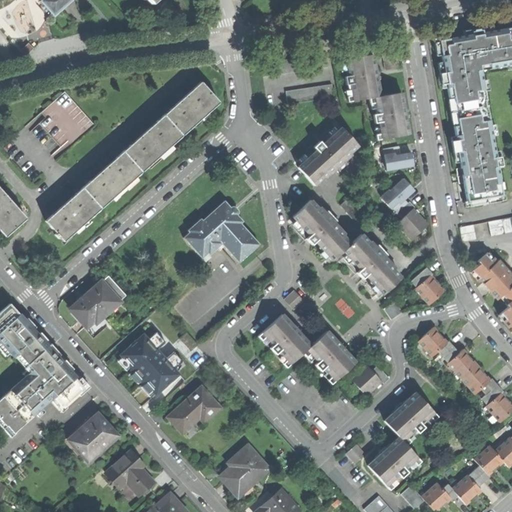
[(41,0),(40,1),(54,16),(70,2),(71,0),(41,0)]
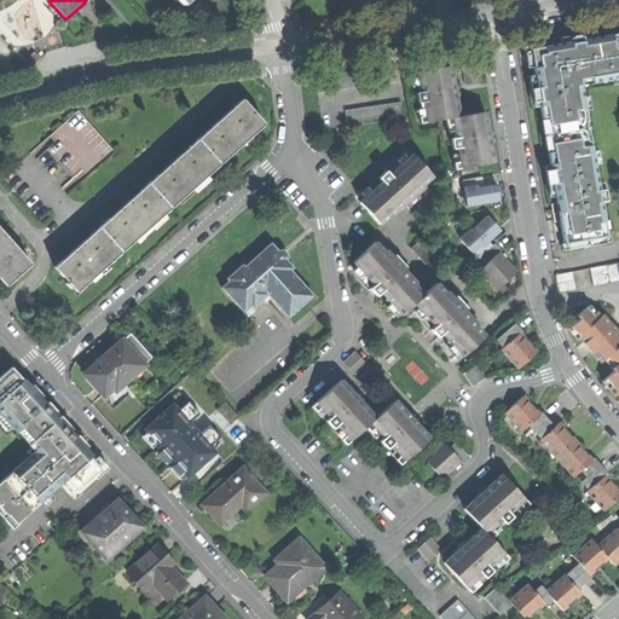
[(550,134),(588,126),(579,79),(591,77),(591,82),(618,76),(618,33),(583,40),(583,36),(570,38),(570,41),(560,44),(561,46),(559,46),(557,46),(557,44),(530,48),(542,117),(547,116),(550,134)]
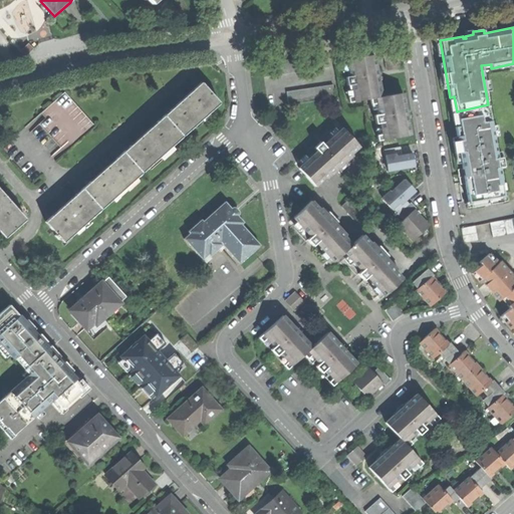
[(28,43),(19,51),(24,57),(33,48),(28,43)]
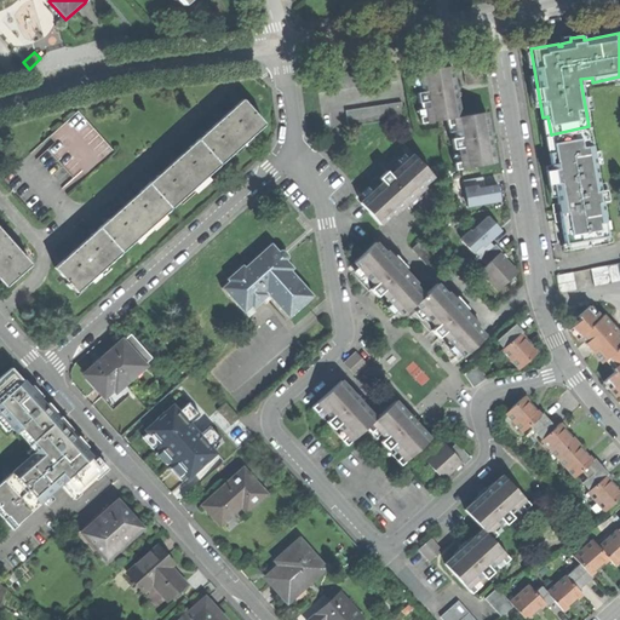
[(395,64),(315,76),(317,93),(397,81),(395,64)]
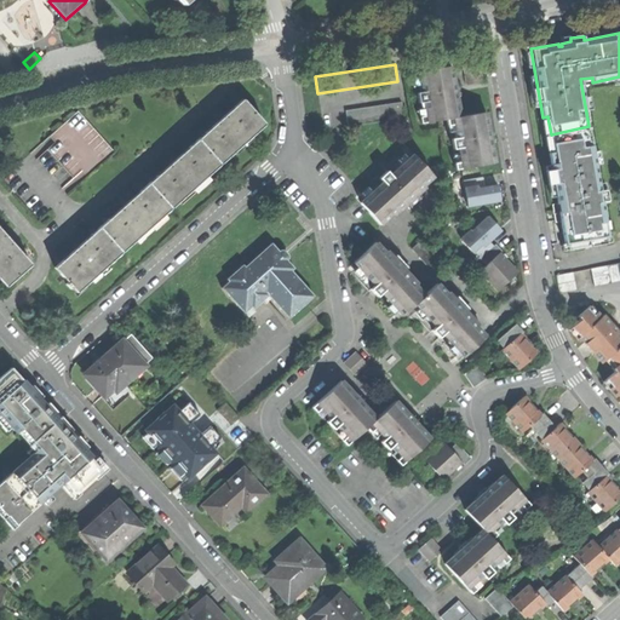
[(419,116),(420,124),(447,119),(460,116),(455,90),(451,65),(412,73),(413,79),(419,78),(422,91),(417,92),(418,103),(424,102),(426,115),(419,116)]
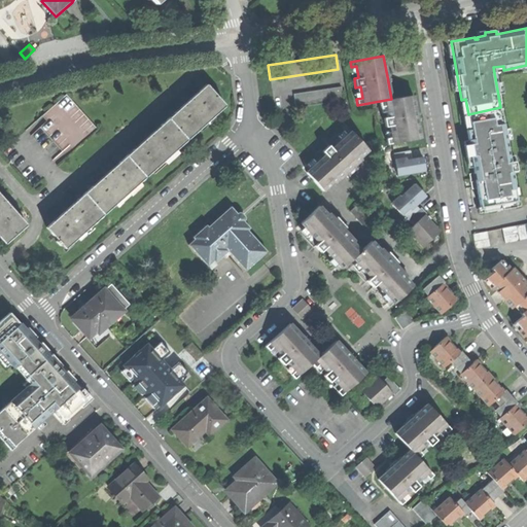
[(394,58),(396,72),(410,69),(408,56),(394,58)]
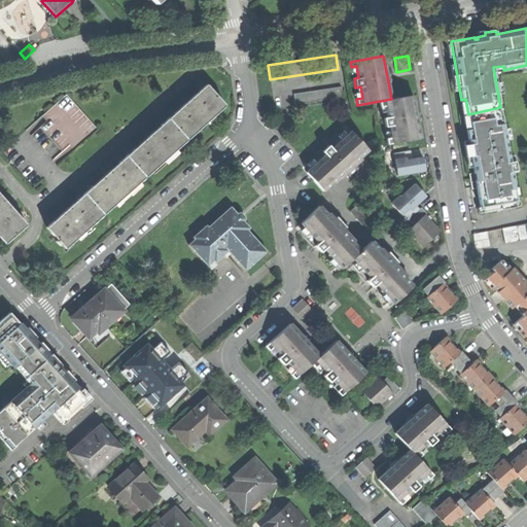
[(172,115),(168,118),(187,139),(199,129),(198,129),(213,115),(214,115),(225,105),(206,84),(189,99),(186,102),(184,104),(172,115)]
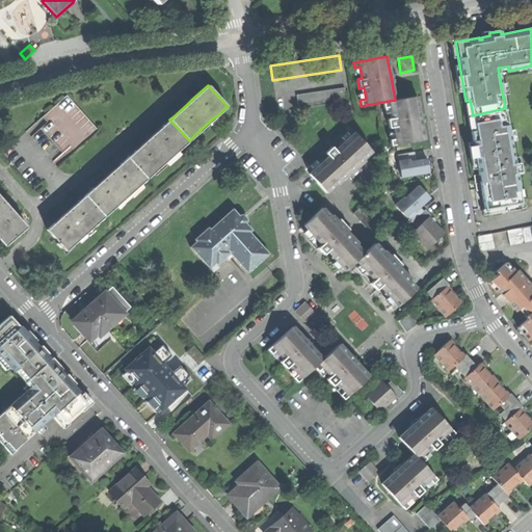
[(344,87),(296,95),(298,108),(346,101),(344,87)]
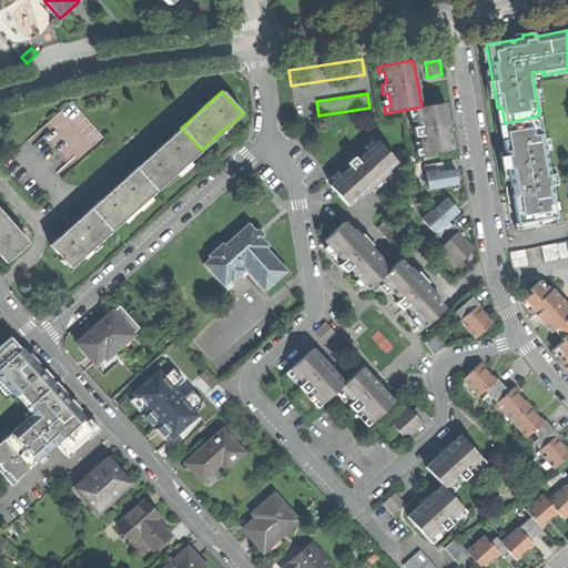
[(416,150),(417,155),(454,149),(449,128),(445,103),(422,107),(409,109),(411,114),(416,113),(418,127),(414,128),(415,137),(421,135),(423,149),(416,150)]
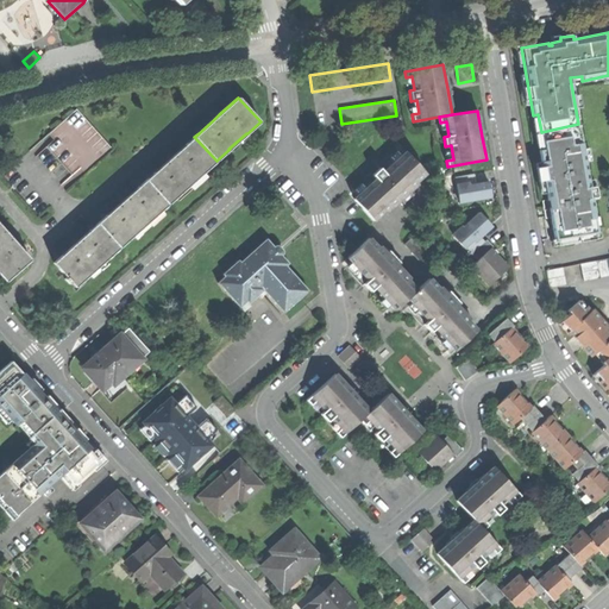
[(578,124),(541,132),(544,149),(539,150),(548,200),(551,200),(552,207),(553,214),(551,214),(554,239),(577,236),(578,242),(596,238),(595,233),(597,232),(596,226),(578,124)]
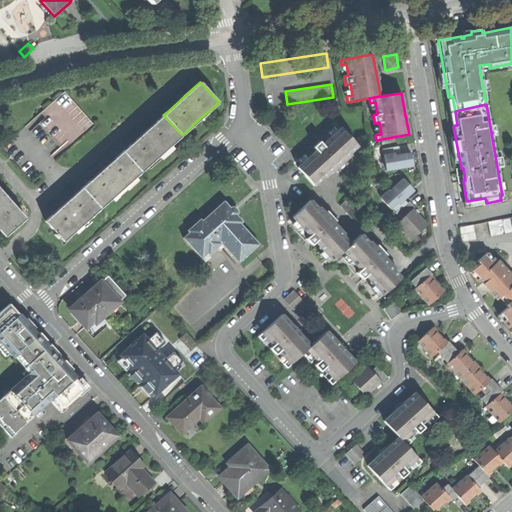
[(127,147),(123,151),(141,171),(146,167),(146,166),(170,144),(171,145),(182,135),(163,115),(159,119),(145,131),(143,133),(140,135),(127,147)]
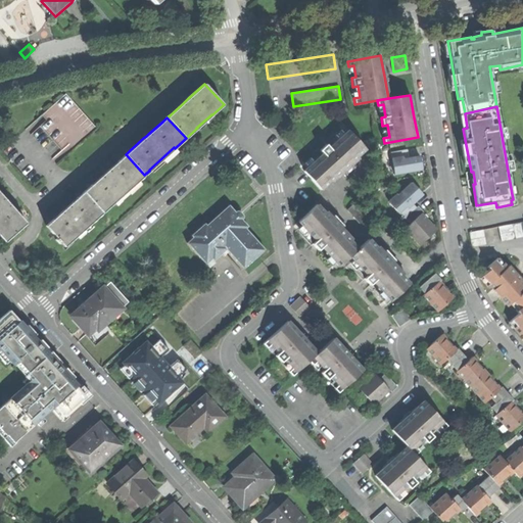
[(303,171),(321,189),(329,182),(331,183),(358,158),(357,156),(366,149),(348,131),(329,148),(326,144),(323,147),(320,150),(323,153),(303,171)]
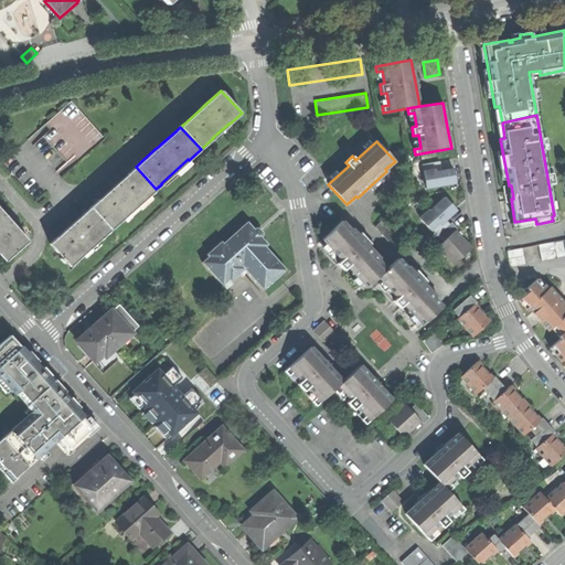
[(439,162),(423,164),(426,189),(456,183),(454,169),(446,170),(441,171),(439,162)]
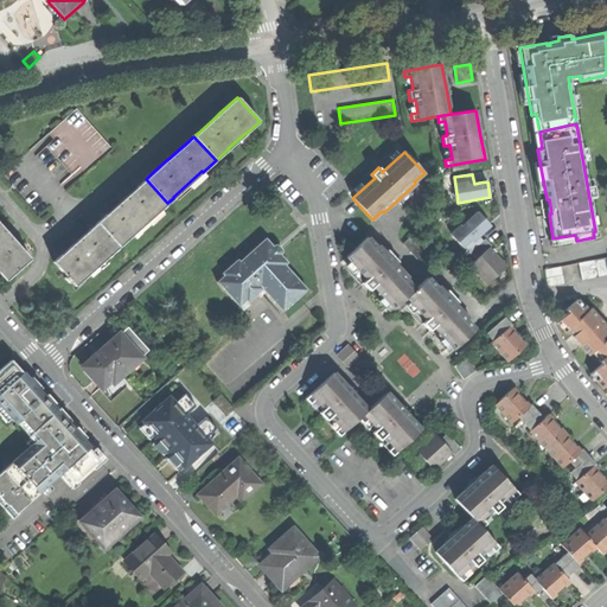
[(110,211),(98,222),(120,246),(132,236),(131,235),(160,209),(160,210),(167,203),(146,179),(140,185),(125,198),(122,200),(120,203),(110,211)]
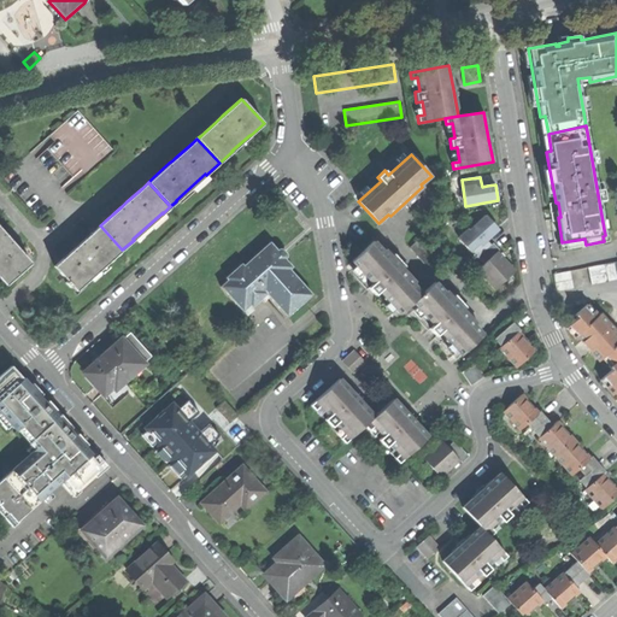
[(481,246),(487,240),(485,238),(497,227),(486,215),(469,229),(459,239),(470,251),(471,251),(479,244),(481,246)]
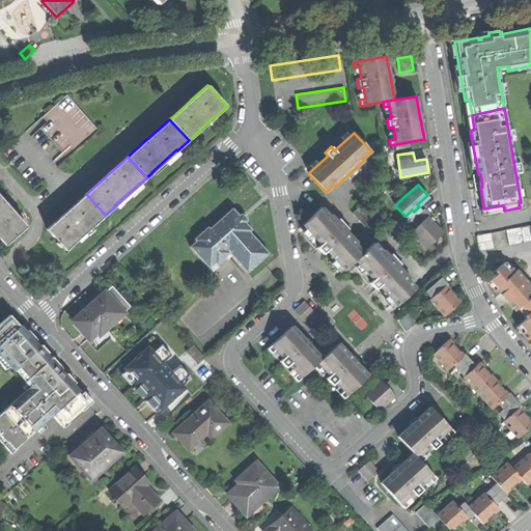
[(61,246),(65,250),(77,240),(92,226),(105,215),(86,194),(81,199),(70,208),(66,212),(63,214),(51,226),(47,229),(58,242),(56,243),(60,247),(61,246)]
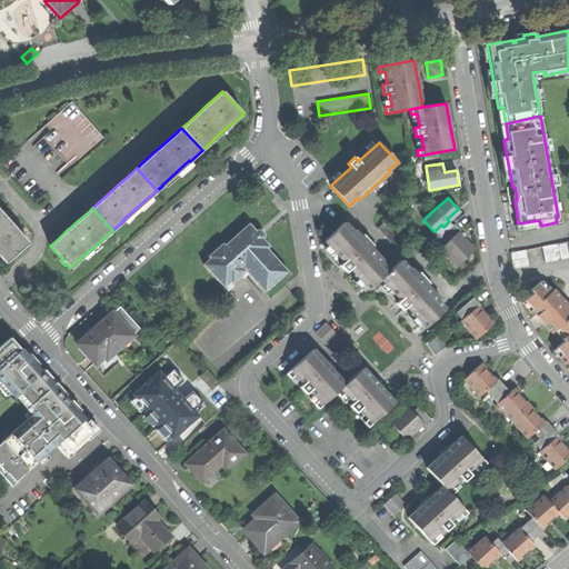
[(460,211),(458,209),(447,219),(449,221),(456,216),(460,211)]
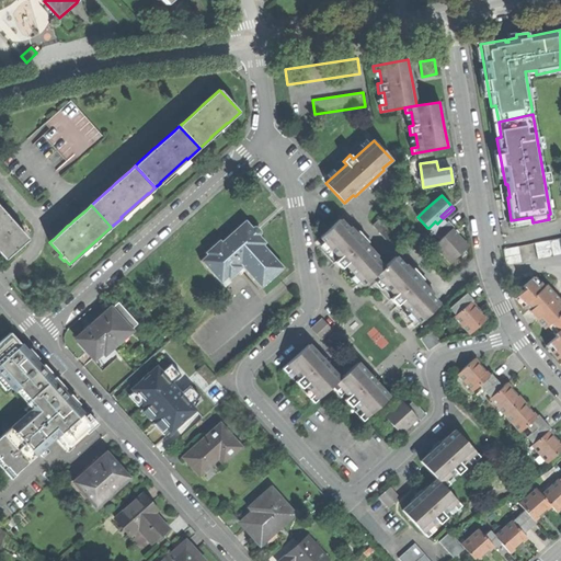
[(0,252),(6,260),(29,239),(18,228),(10,219),(8,216),(6,214),(0,207),(0,252)]
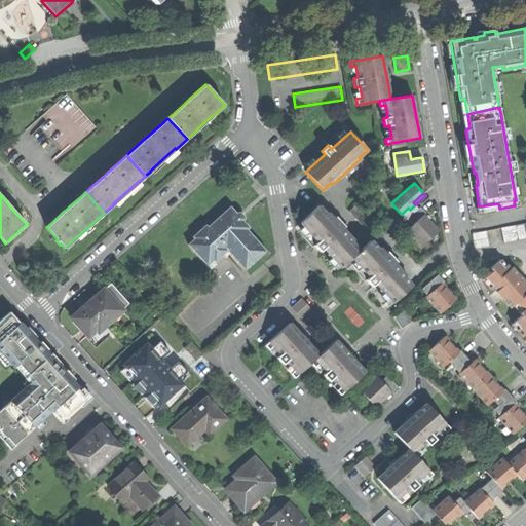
[(390,202),(391,203),(400,195),(399,194),(390,202)]
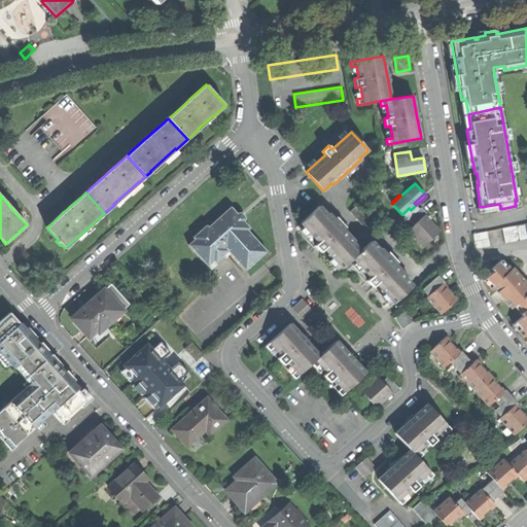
[(419,209),(416,205),(411,210),(409,208),(402,214),(408,219),(419,209)]
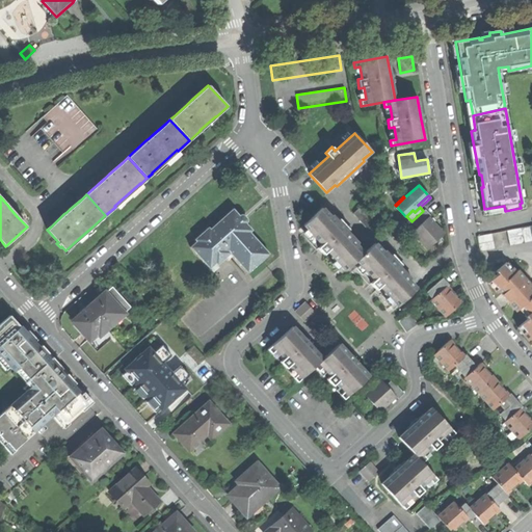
[(327,251),(345,270),(356,261),(364,254),(355,244),(357,243),(333,216),(330,217),(322,208),(303,225),(321,244),(318,248),(320,250),(324,255),(327,251)]
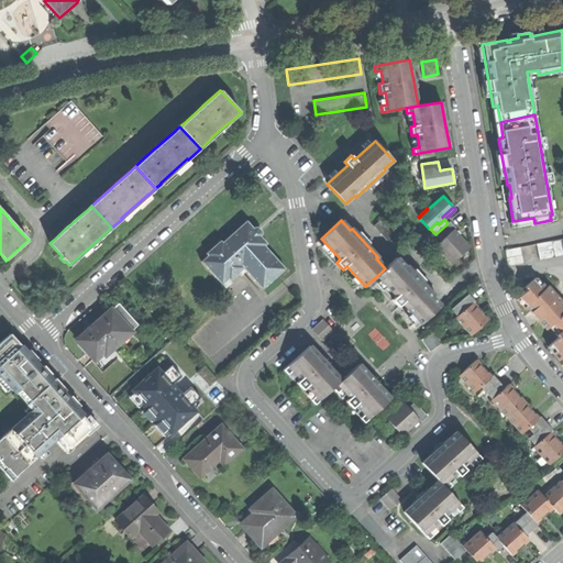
[(201,261),(222,284),(228,278),(230,280),(243,268),(262,289),(285,268),(264,245),(267,243),(260,236),(261,234),(262,231),(260,230),(257,227),(254,227),(253,228),(246,221),(222,242),(220,240),(206,253),(208,255),(201,261)]
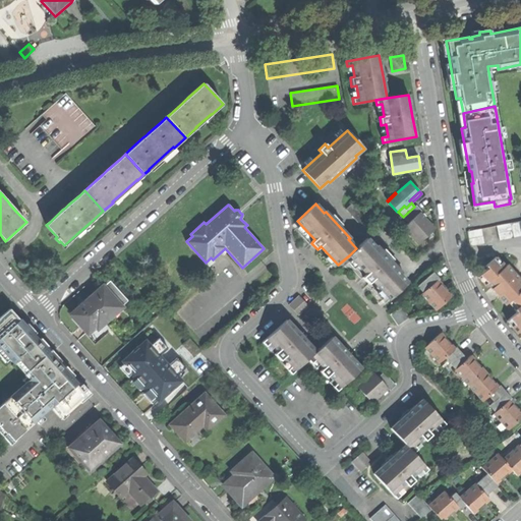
[(408,223),(420,212),(421,211),(416,205),(414,207),(403,217),(408,223)]
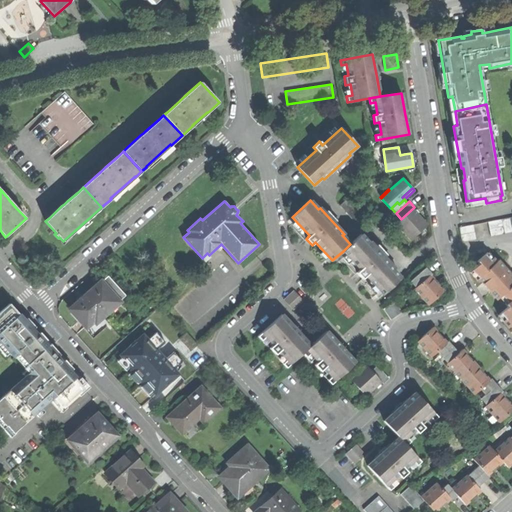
[(418,215),(413,208),(401,219),(396,223),(411,239),(427,224),(418,215)]
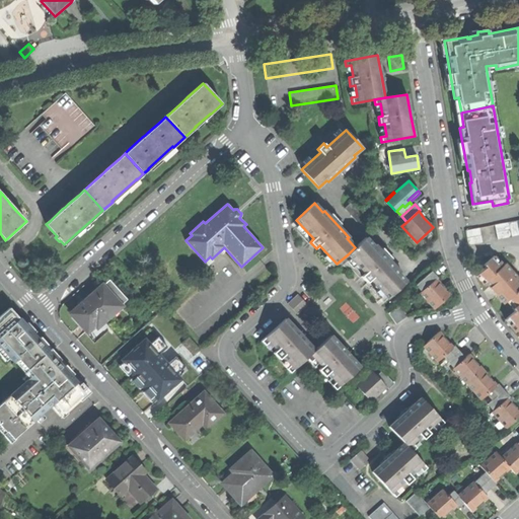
[(518,234),(518,220),(495,225),(498,239),(518,234)]
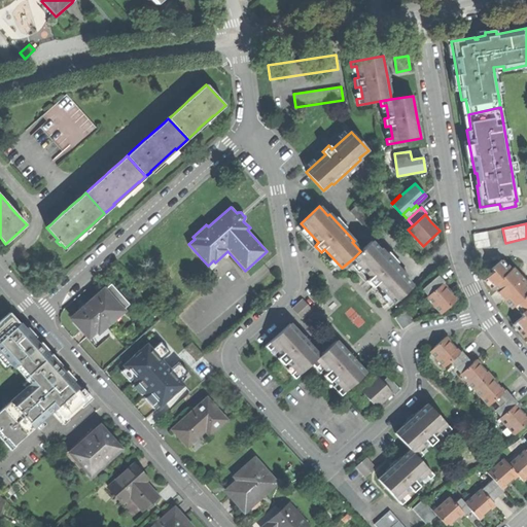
[(490,246),(487,232),(472,234),(476,249),(490,246)]
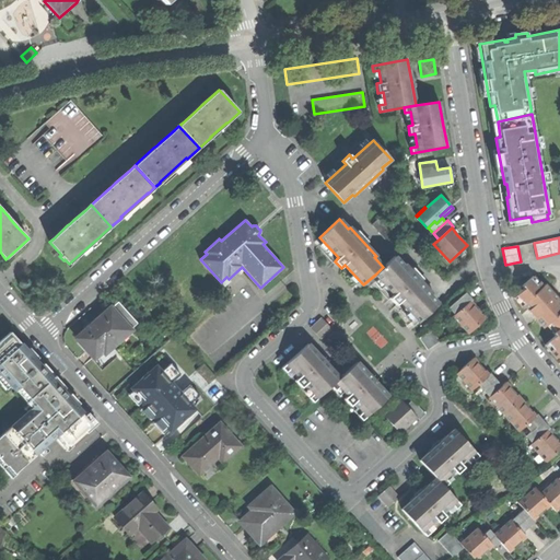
[(399,302),(419,322),(439,304),(430,294),(431,293),(405,264),(403,265),(395,256),(383,267),(375,275),(394,294),(389,298),(392,300),(396,304),(399,302)]
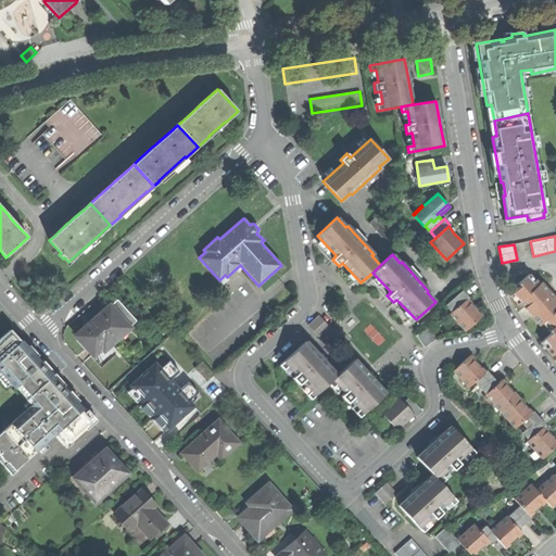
[(548,330),(552,333),(555,328),(555,300),(540,282),(538,285),(534,280),(532,282),(527,277),(529,275),(529,274),(518,283),(520,287),(513,294),(520,303),(528,311),(531,307),(533,310),(536,313),(532,316),(540,325),(542,323),(544,320),(551,328),(548,330)]
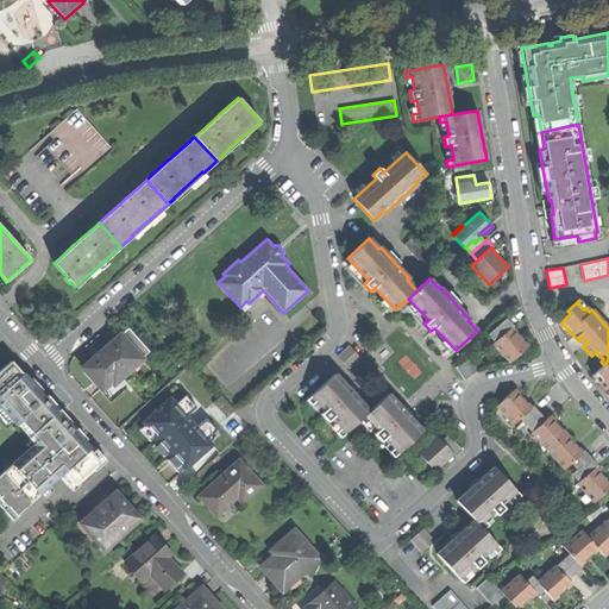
[(512,327),(513,327),(514,326),(507,318),(488,334),(495,343),(512,327)]
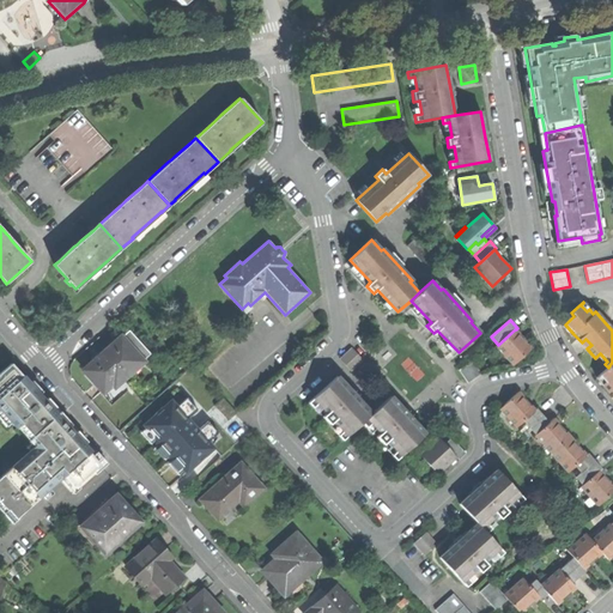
[(571,337),(574,334),(565,325),(563,326),(571,337)]
